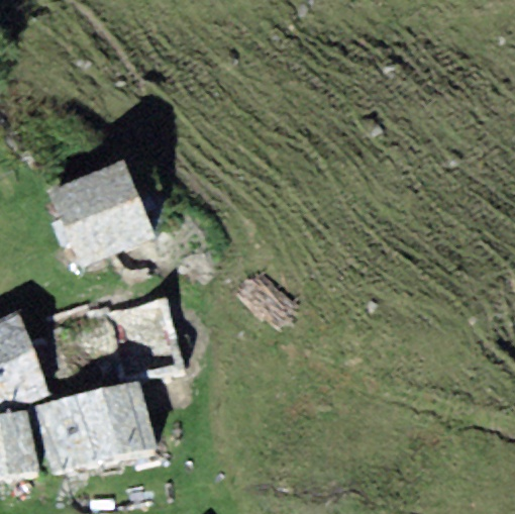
[(124,160),(48,190),(82,266),(157,236),(124,160)]
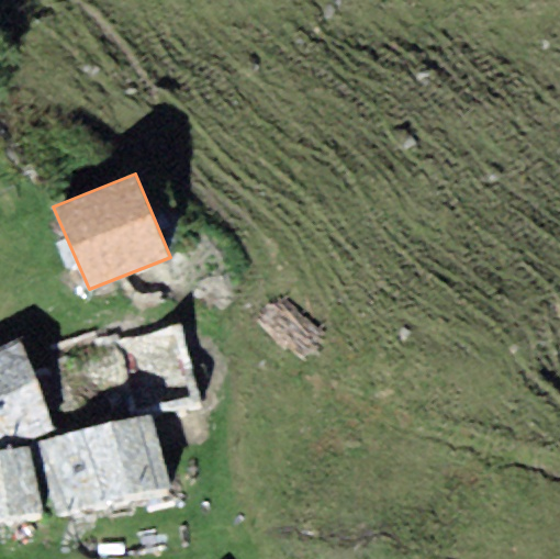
[(19,338),(0,346),(0,442),(23,440),(54,428),(19,338)]
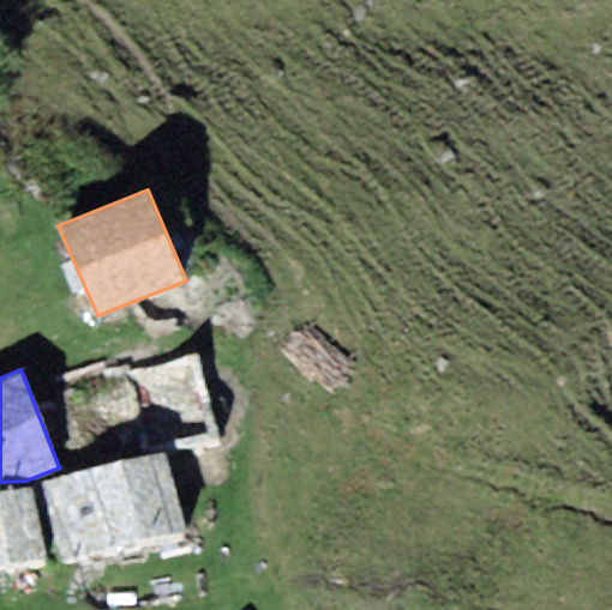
[(163,448),(175,488),(232,475),(210,409),(137,427),(144,453),(163,448)]
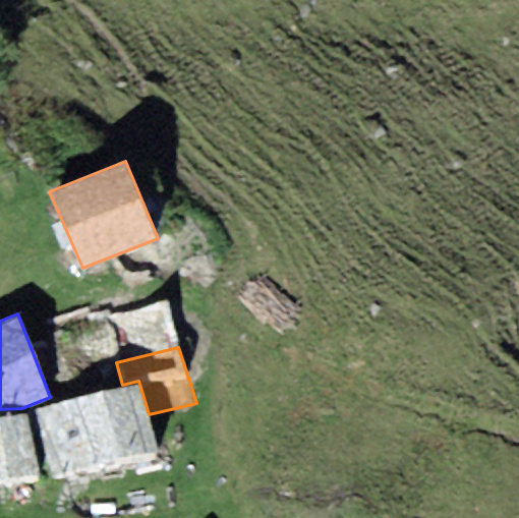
[(122,385),(31,409),(56,473),(159,451),(149,414),(138,381),(122,385)]
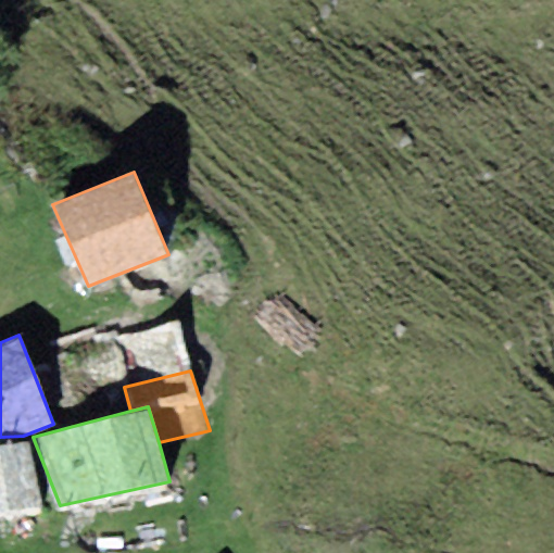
[(29,441),(0,448),(0,516),(42,507),(29,441)]
